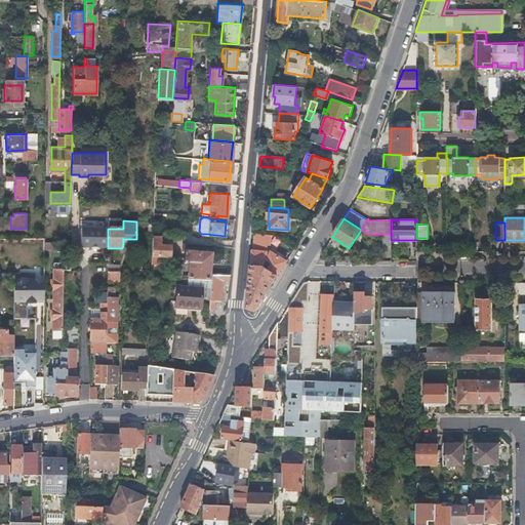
[(80,247),(108,248),(108,240),(108,229),(80,228),(80,247)]
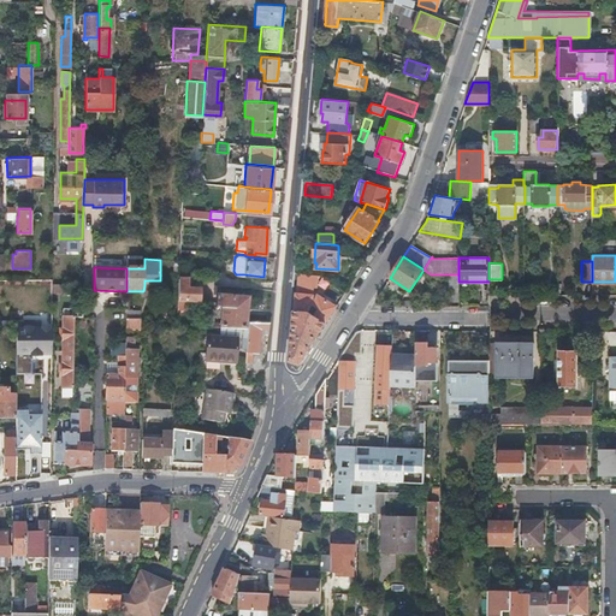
[(312,296),(306,296),(308,288),(318,289),(326,277),(297,274),(289,361),(298,365),(336,307),(318,295),(315,301),(312,301),(312,296)]
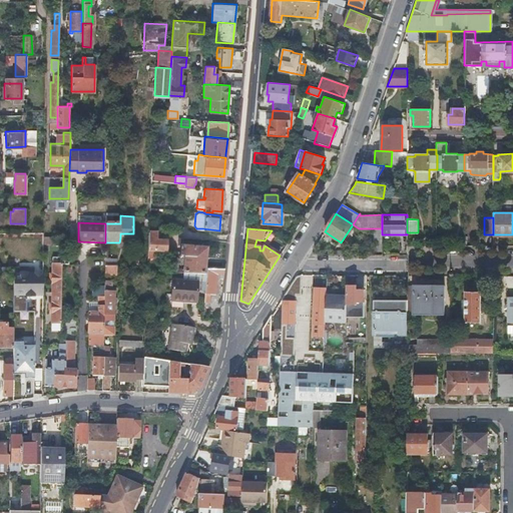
[(373,251),(382,251),(382,234),(382,228),(373,228),(373,251)]
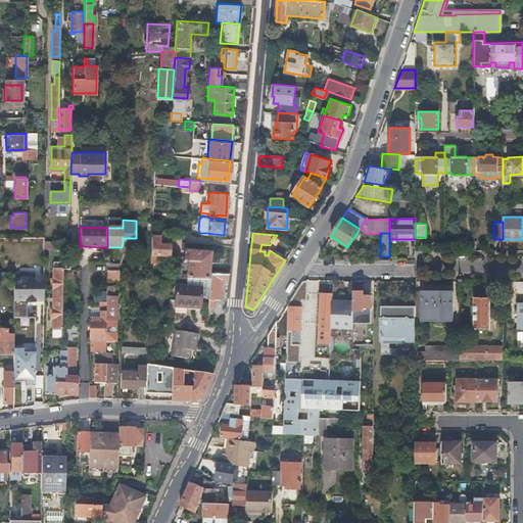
[(151,237),(150,255),(169,256),(169,246),(158,246),(158,238),(151,237)]
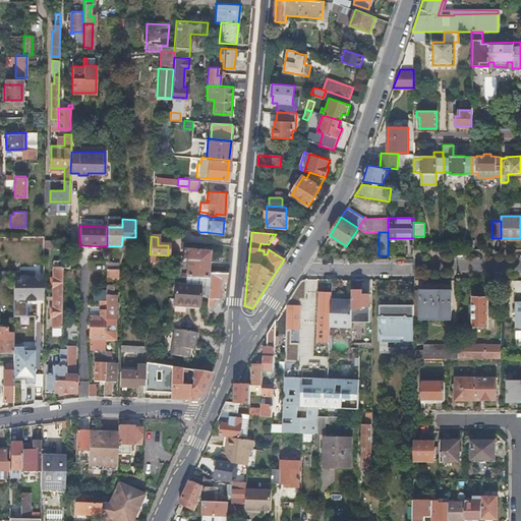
[(180,273),(179,277),(207,278),(207,273),(209,252),(182,249),(181,257),(181,259),(187,261),(186,273),(180,273)]
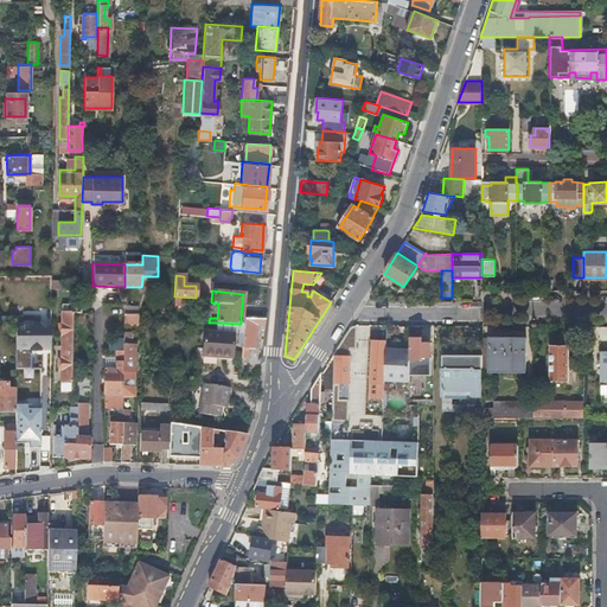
[(203,300),(200,321),(209,323),(210,318),(211,302),(211,300),(203,300)]
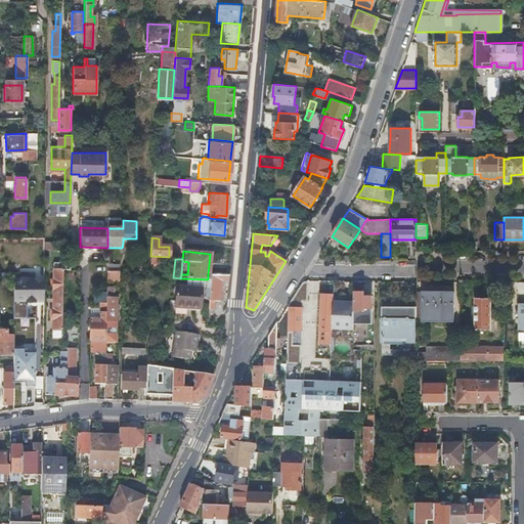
[(51,330),(60,330),(61,270),(52,269),(51,330)]
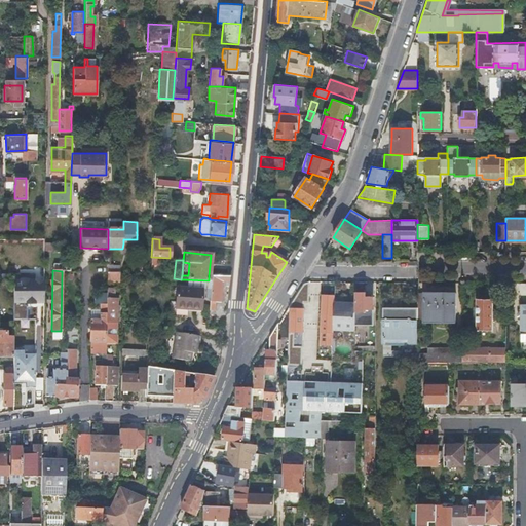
[(119,272),(107,272),(107,283),(119,283),(119,276),(119,272)]
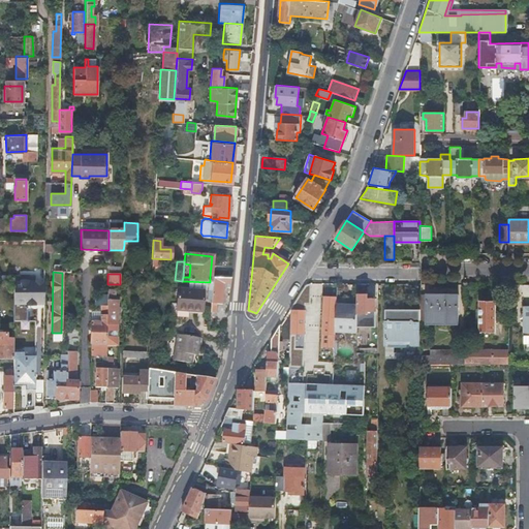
[(13,276),(12,304),(43,304),(43,282),(33,282),(33,276),(13,276)]
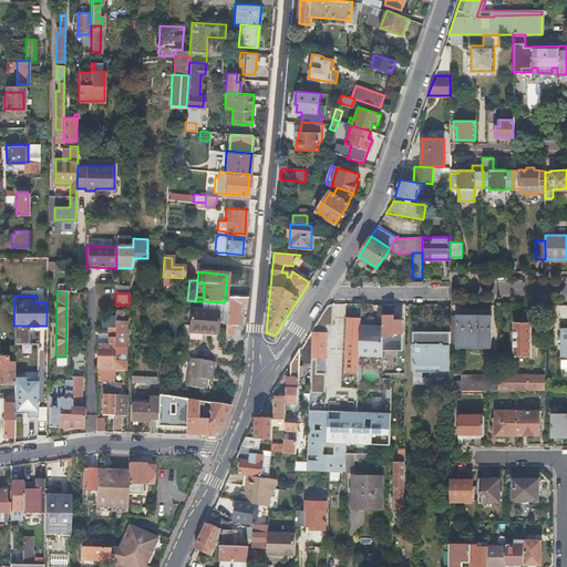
[(227,302),(225,333),(230,334),(230,325),(237,326),(239,307),(239,303),(247,303),(247,298),(228,297),(227,302)]
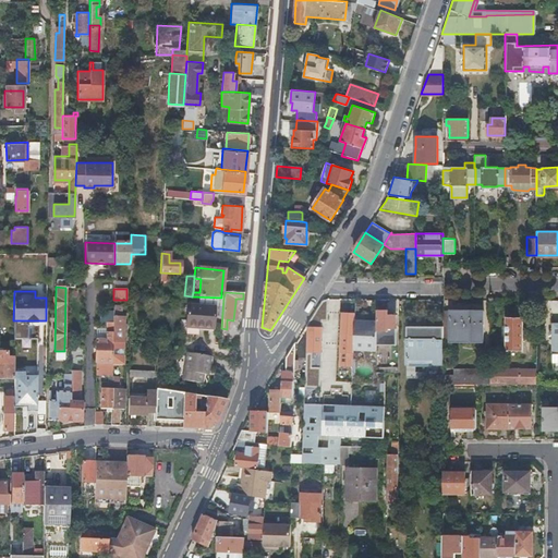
[(322,327),(324,298),(306,325),(306,327),(322,327)]
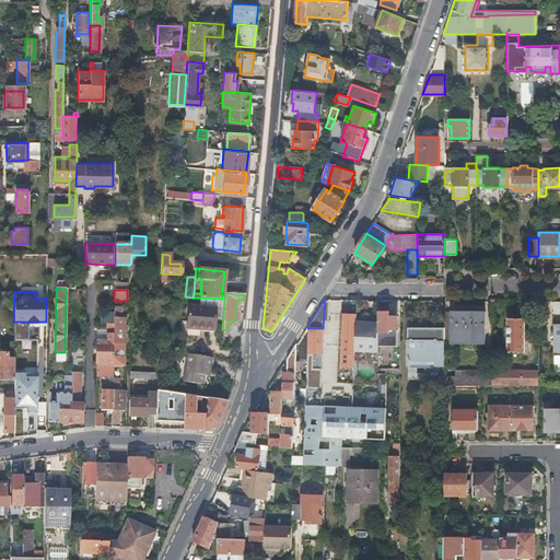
[(357,321),(358,299),(345,299),(340,380),(350,381),(350,383),(343,383),(342,406),(324,406),(322,464),(325,466),(325,465),(340,466),(341,448),(353,447),(366,447),(366,439),(385,440),(385,407),(352,406),(353,386),(354,358),(354,350),(357,321)]
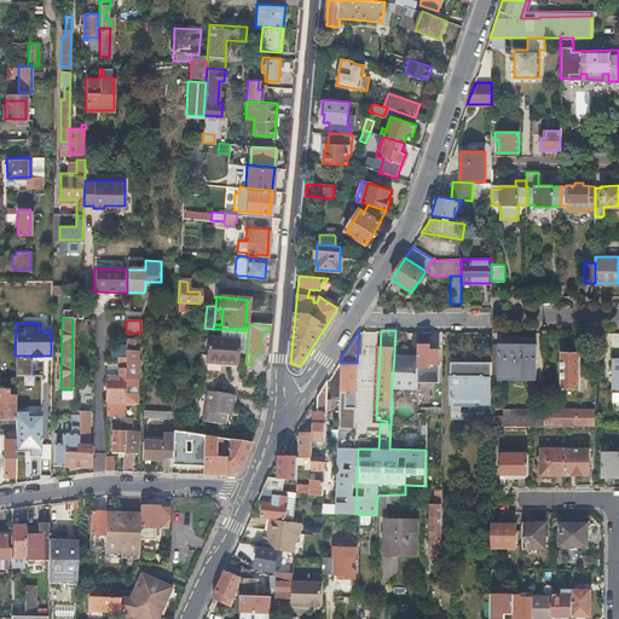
[(208,337),(207,362),(237,363),(238,339),(208,337)]
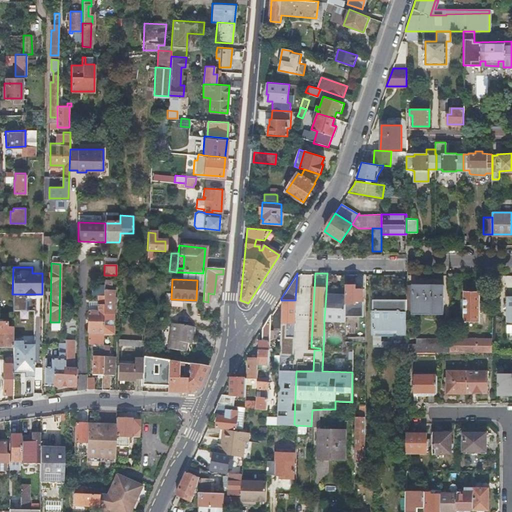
[(98,298),(103,298),(104,280),(98,280),(98,283),(92,283),(92,291),(98,291),(98,298)]
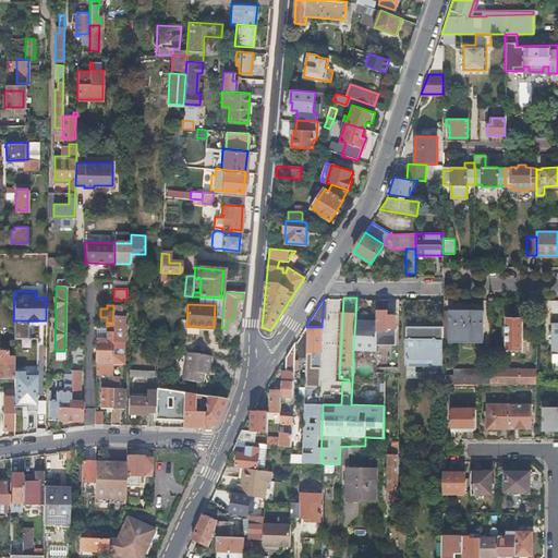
[(113,305),(112,325),(111,363),(111,364),(122,364),(123,329),(123,324),(123,313),(118,313),(118,305),(113,305)]
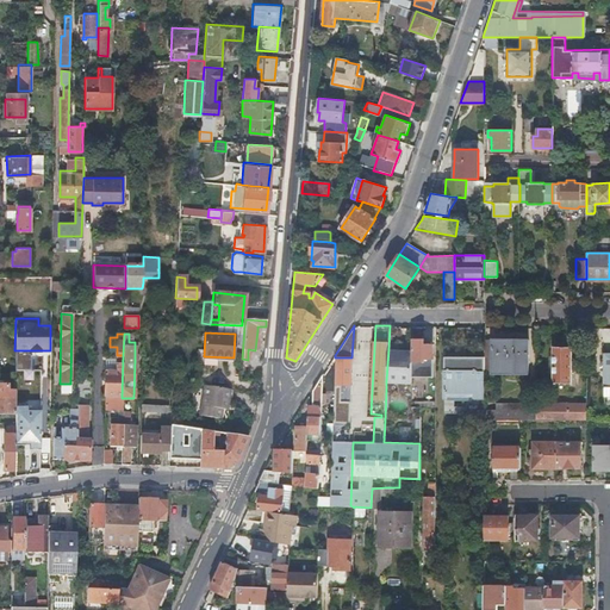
[(528,338),(484,337),(484,355),(484,372),(528,373),(528,338)]
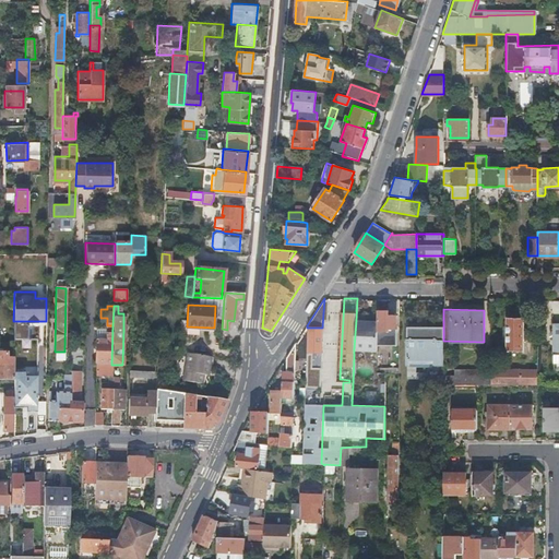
[(388,310),(378,310),(378,320),(378,331),(389,331),(389,329),(396,329),(396,314),(388,314),(388,310)]
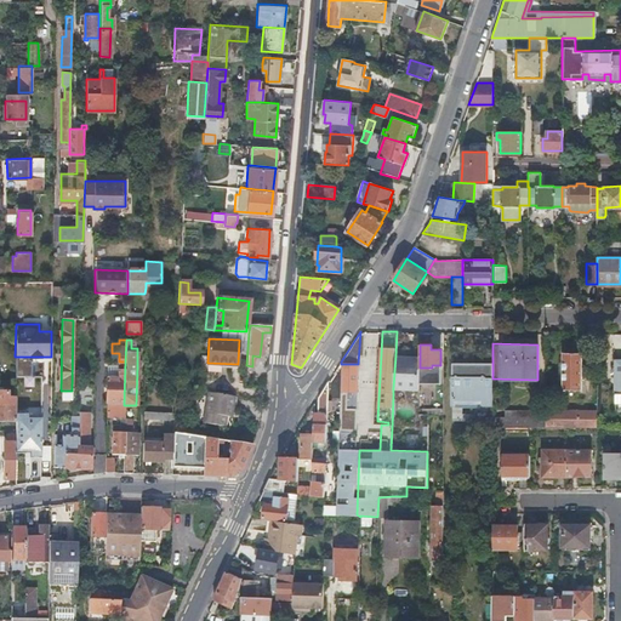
[(563,353),(563,389),(581,389),(582,353),(563,353)]
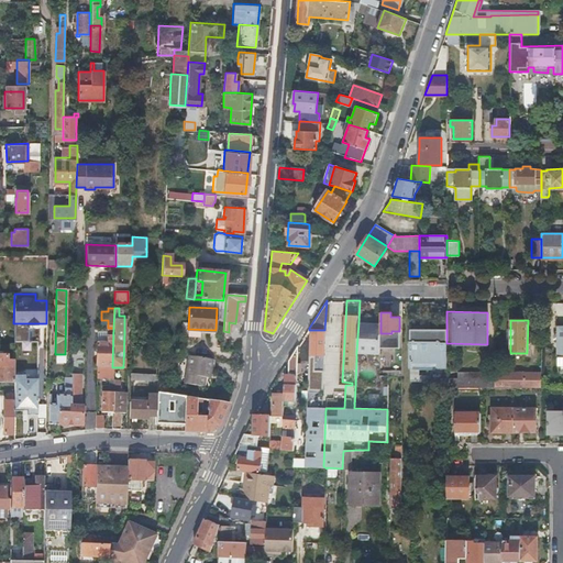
[(381,333),(381,322),(359,322),(356,352),(379,353),(381,333)]
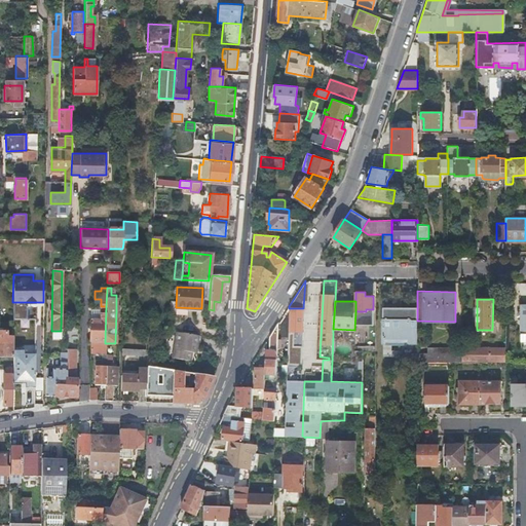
[(105,342),(106,306),(101,306),(101,320),(90,320),(89,342),(105,342)]
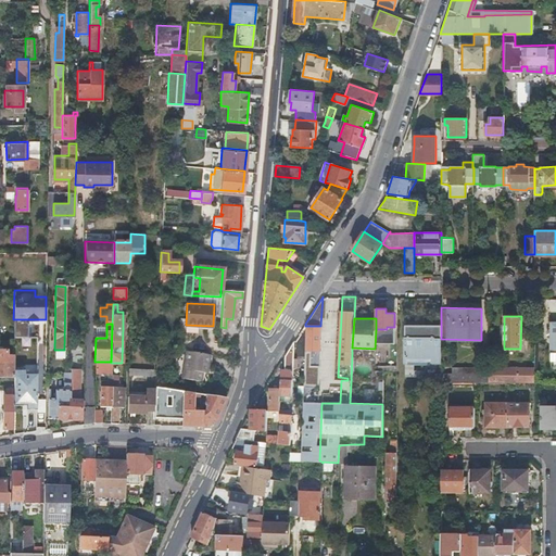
[(106,338),(106,324),(96,324),(96,338),(106,338)]
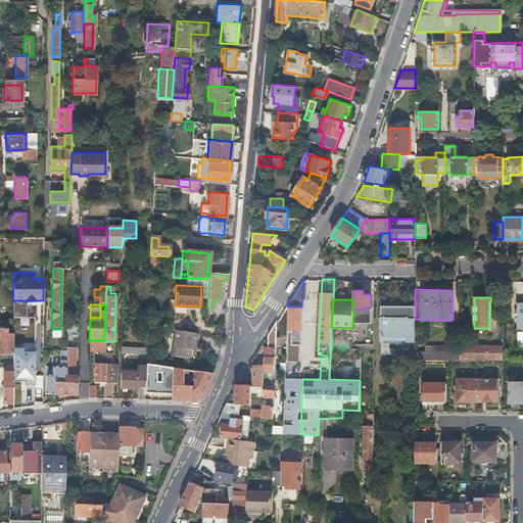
[(415,319),(415,304),(380,304),(380,342),(381,342),(408,342),(415,342),(415,319)]
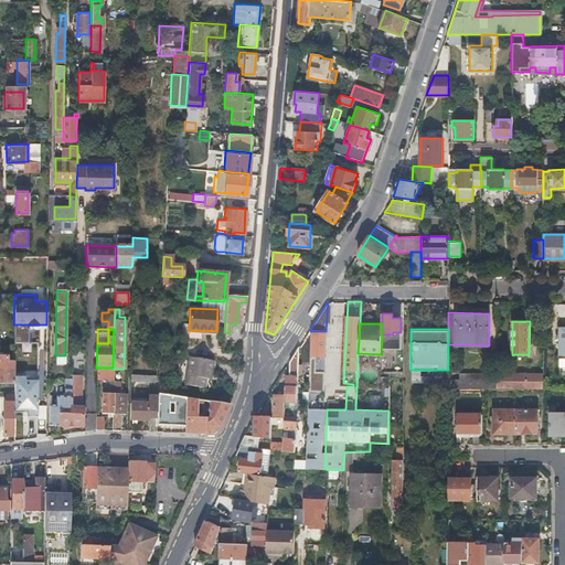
[(323,380),(326,331),(310,331),(308,379),(323,380)]
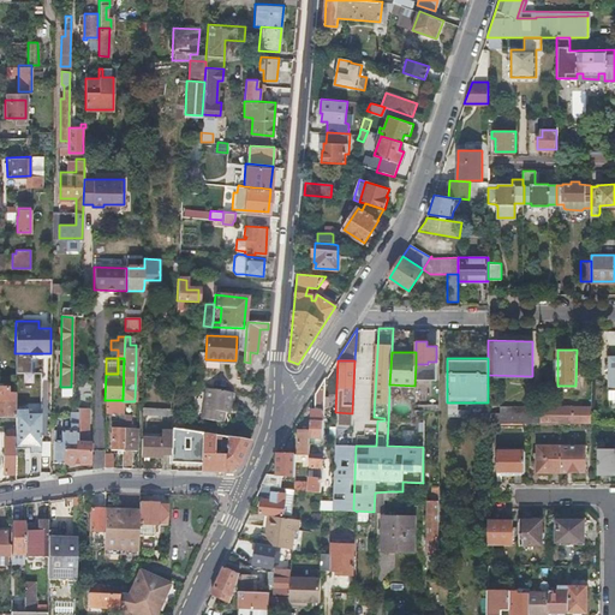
[(323,421),(326,377),(315,393),(315,410),(310,410),(310,421),(323,421)]
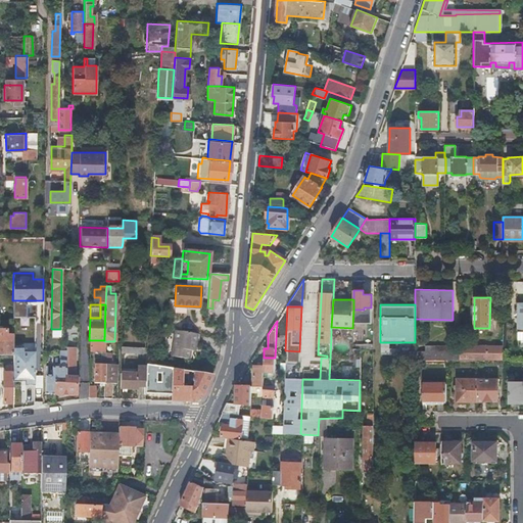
[(197,333),(175,329),(171,354),(190,358),(191,349),(192,342),(196,343),(197,333)]
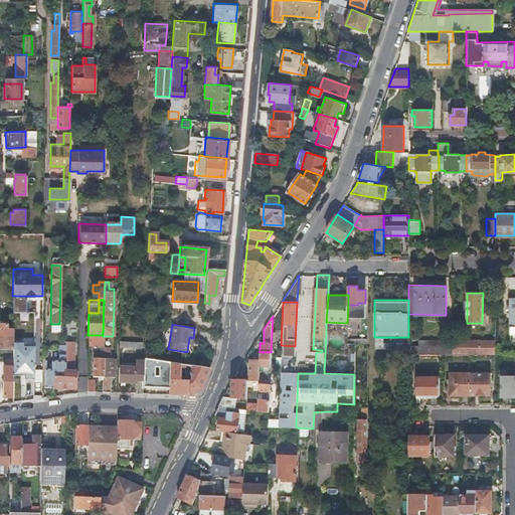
[(0,348),(12,349),(12,342),(12,330),(5,330),(5,325),(0,325),(0,348)]
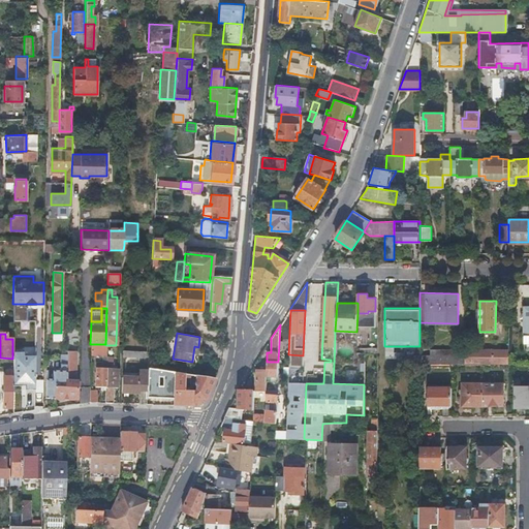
[(90,344),(90,354),(101,355),(101,362),(95,362),(94,387),(100,387),(104,387),(105,387),(105,369),(105,356),(105,345),(105,344),(90,344)]
